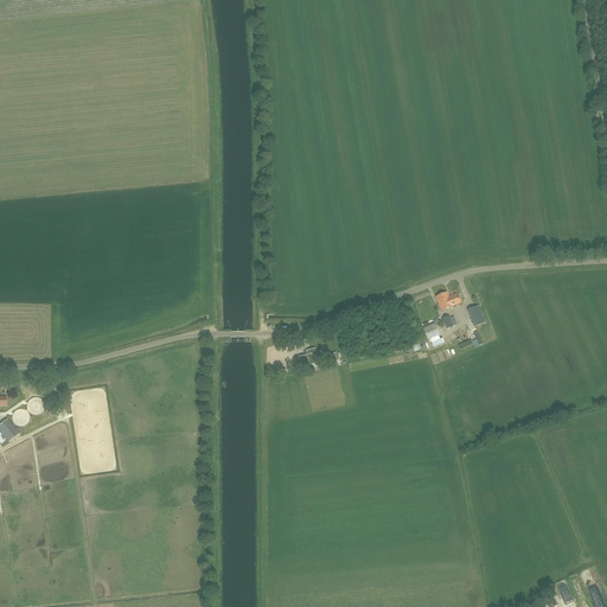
[(447,292),(435,298),(441,311),(460,302),(457,294),(449,298),(447,292)]
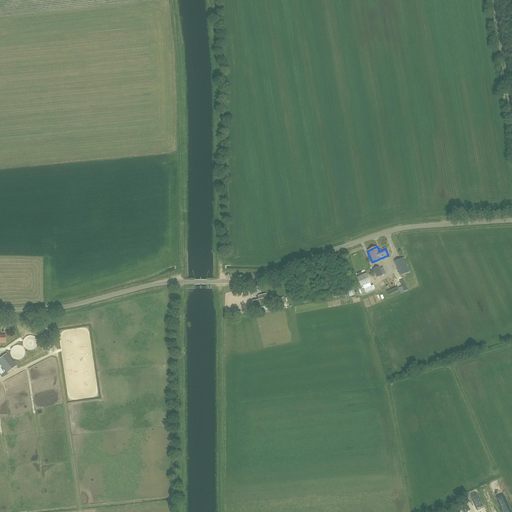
[(394,261),(401,276),(410,272),(403,258),(394,261)]
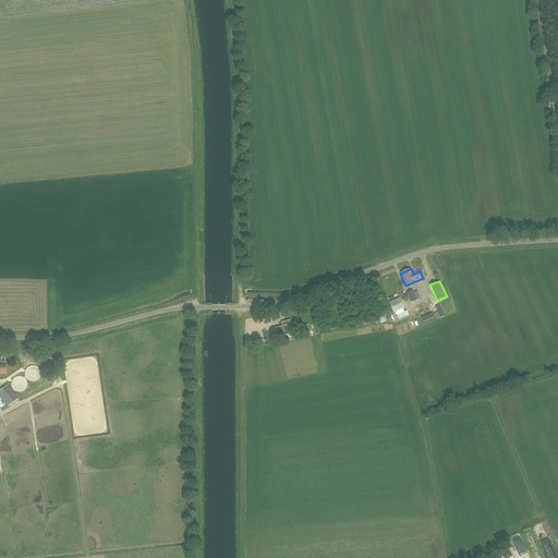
[(413,290),(407,293),(411,303),(421,299),(417,291),(414,293),(413,290)]
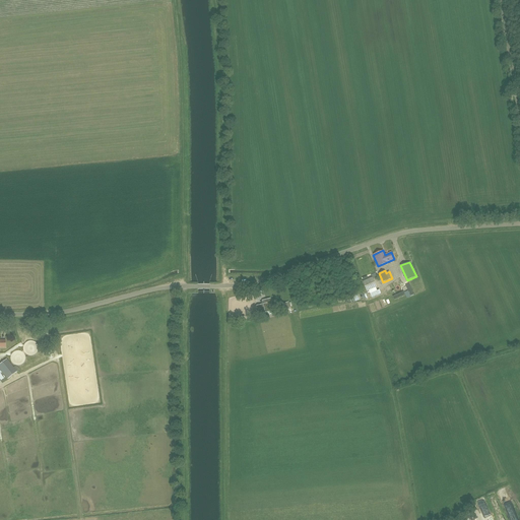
[(367,291),(376,287),(373,278),(363,282),(367,291)]
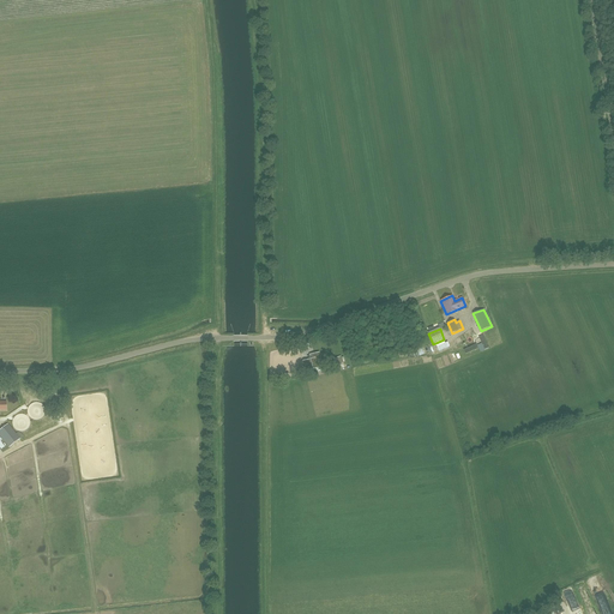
[(319,353),(309,355),(311,360),(302,361),(305,371),(323,367),(319,353)]
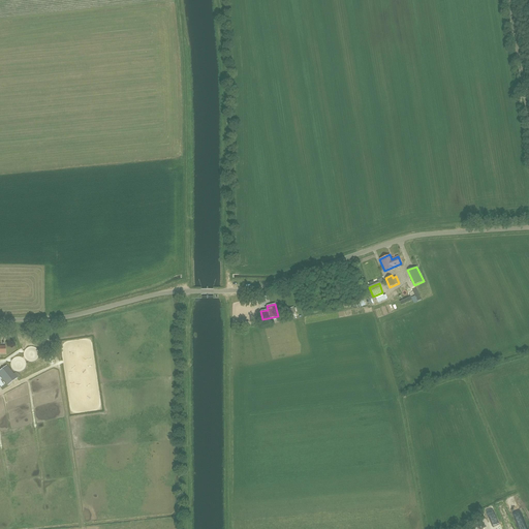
[(296,307),(288,309),(290,315),(298,313),(296,307)]
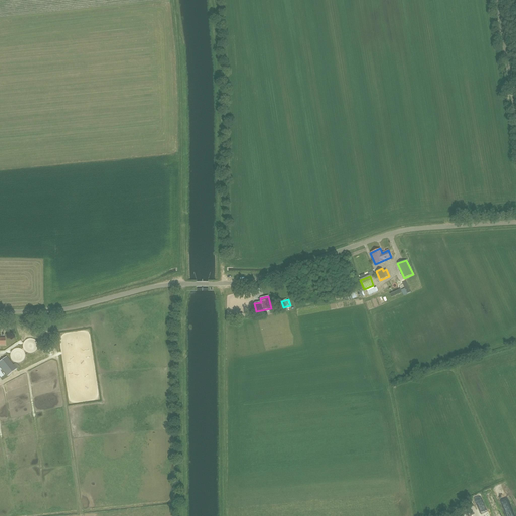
[(7,356),(0,362),(0,366),(7,376),(17,368),(7,356)]
